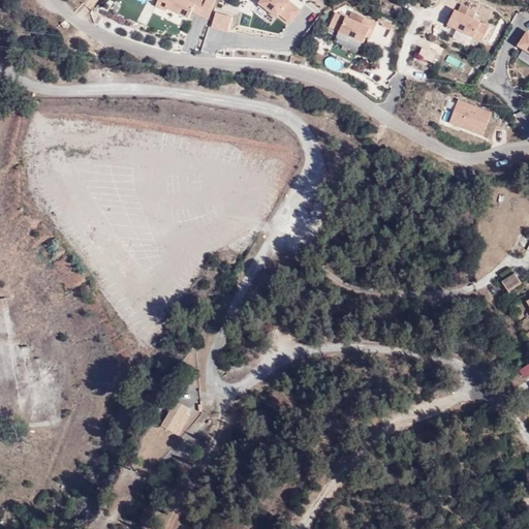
[(158,0),(155,8),(165,12),(166,10),(188,21),(192,12),(209,21),(217,0),(205,0),(206,0),(204,0),(158,0)]
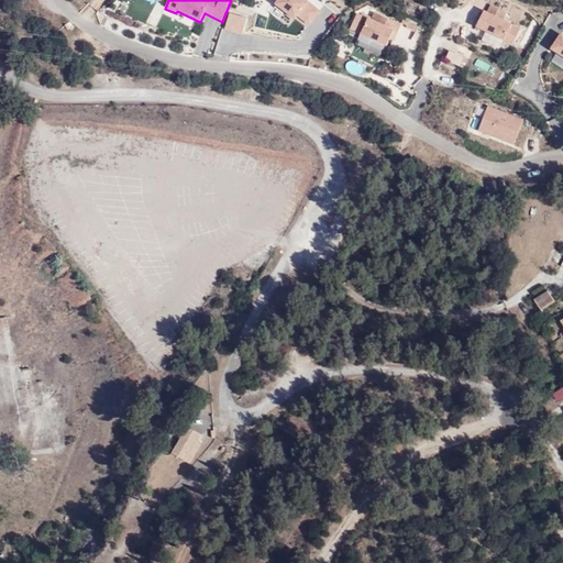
[(321,11),(306,0),(278,0),(275,6),(296,22),(299,18),(310,26),(321,11)]
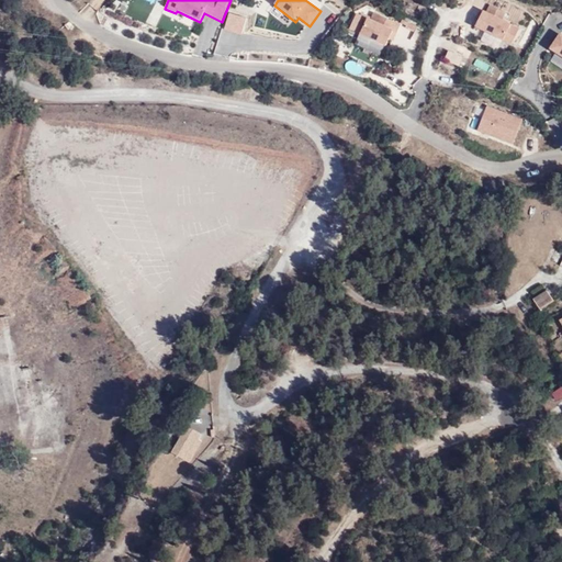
[(507,12),(490,3),(487,11),(484,11),(475,30),(512,45),(520,27),(503,21),(507,12)]
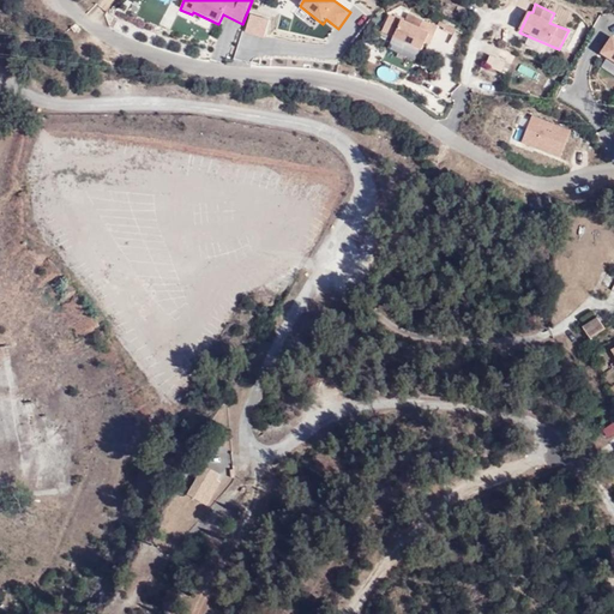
[(404,22),(390,14),(383,32),(393,37),(422,52),(426,43),(431,44),(438,26),(409,13),(404,22)]
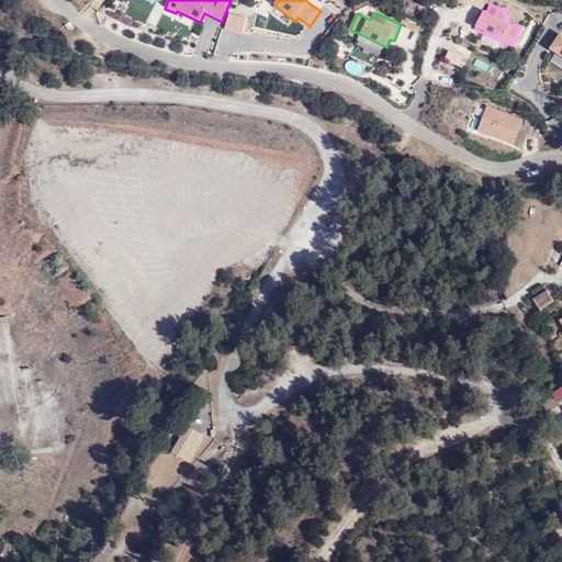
[(247,19),(229,13),(224,30),(242,35),(247,19)]
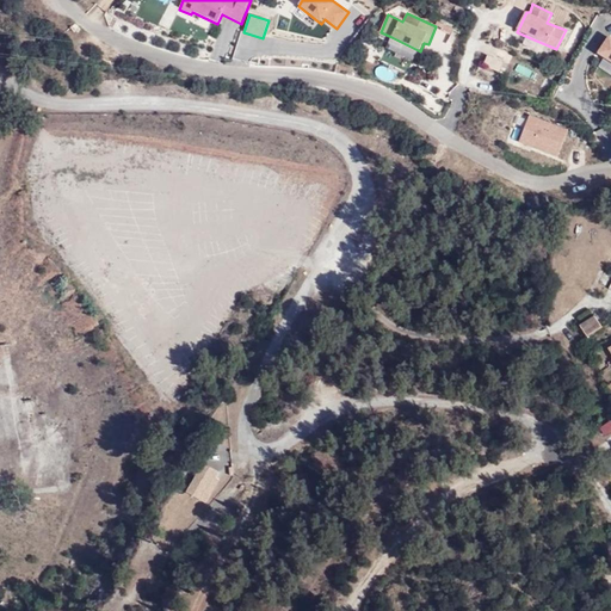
[(610,35),(606,32),(596,50),(603,55),(598,62),(610,71),(610,35)]
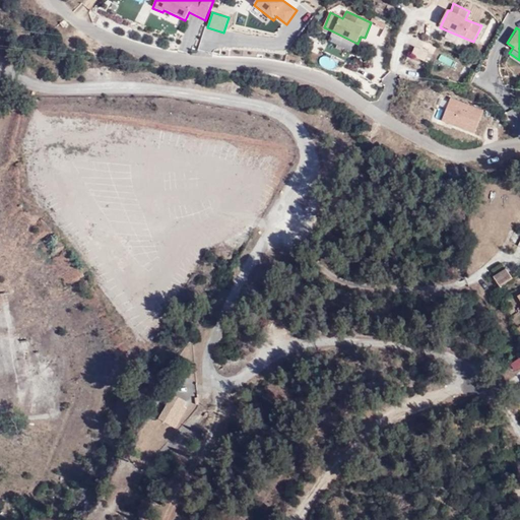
[(425,60),(429,51),(413,46),(410,55),(425,60)]
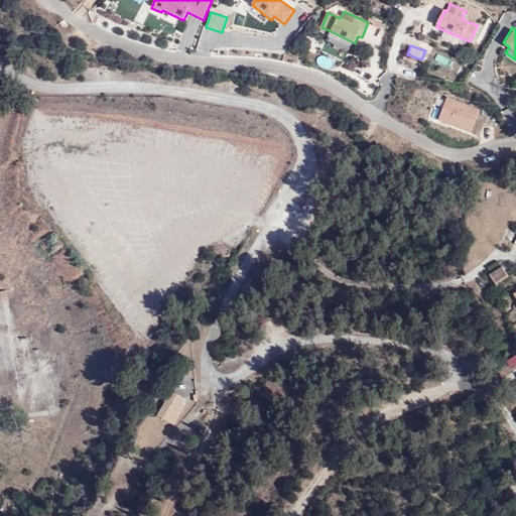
[(449,67),(454,58),(436,51),(433,60),(449,67)]
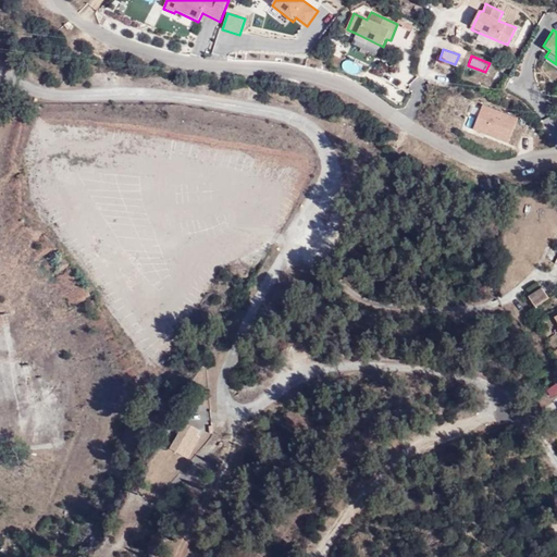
[(518,118),(483,104),(473,130),(509,145),(518,118)]
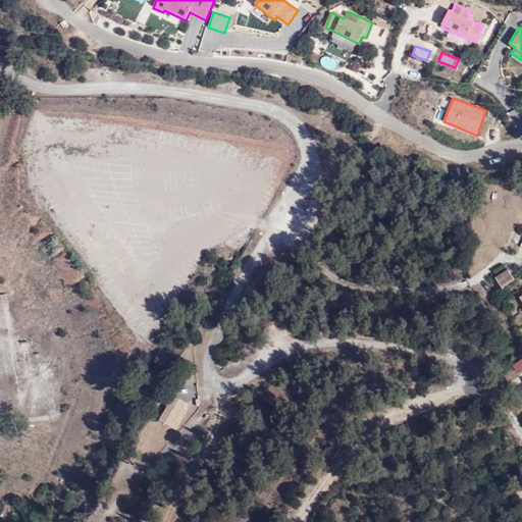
[(494,278),(500,288),(514,279),(508,270),(494,278)]
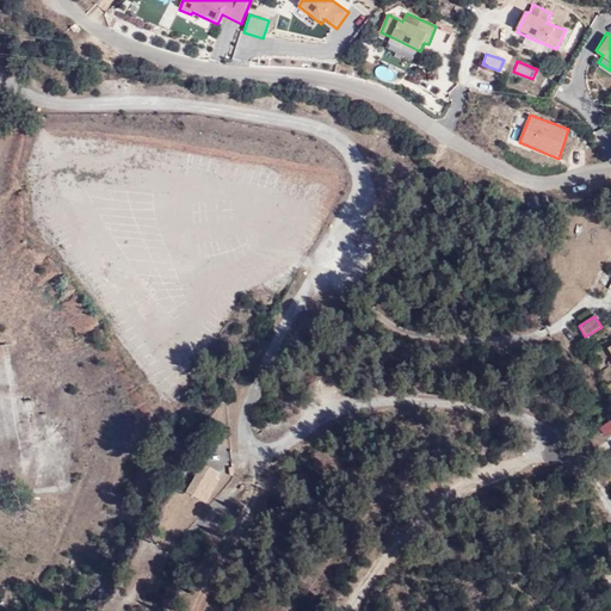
[(604,434),(610,430),(610,419),(599,425),(604,434)]
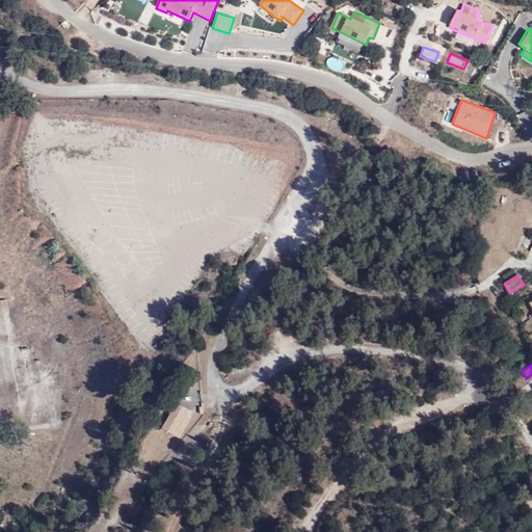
[(197,411),(182,403),(168,428),(183,437),(197,411)]
